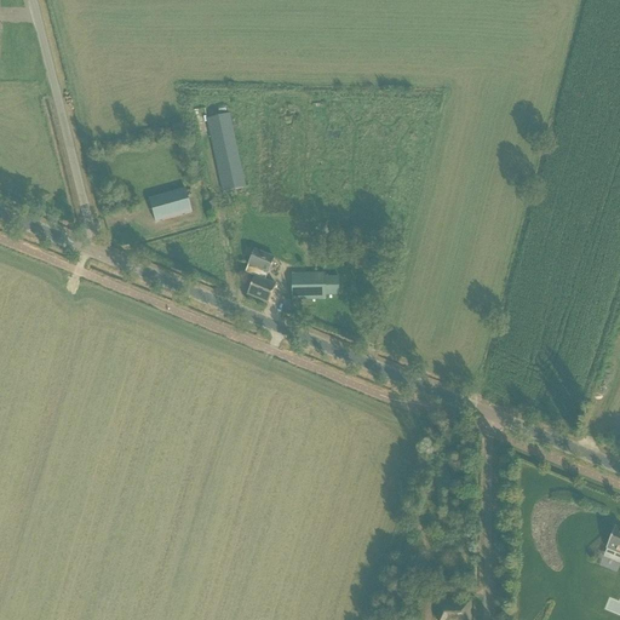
[(229,115),(207,119),(224,193),(246,188),(229,115)]
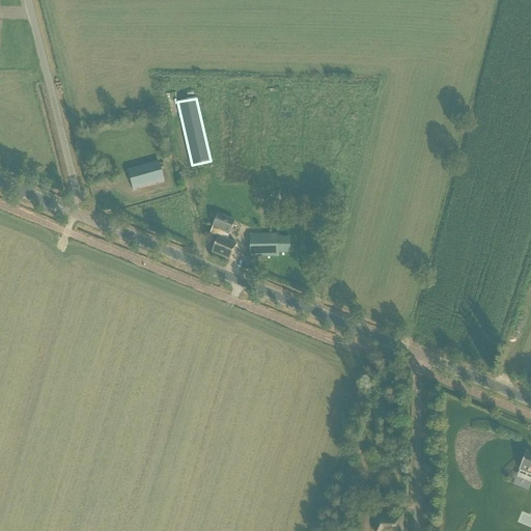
[(159,162),(128,171),(133,191),(164,183),(159,162)]
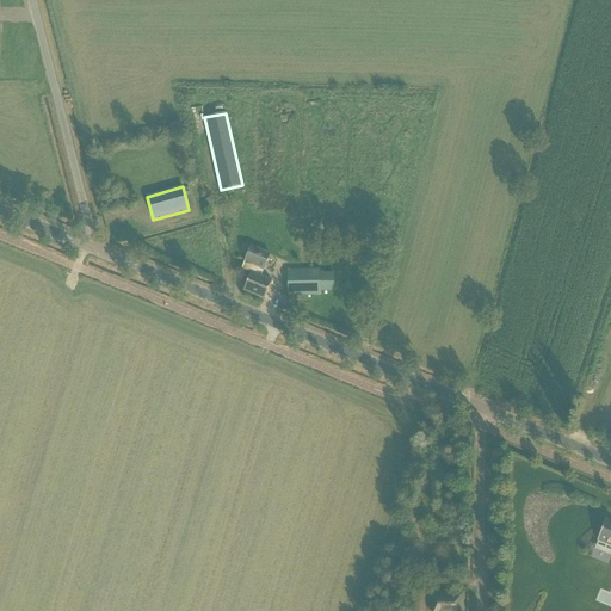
[(272,281),(261,277),(271,254),(251,246),(241,269),(251,273),(244,291),(264,300),(272,281)]
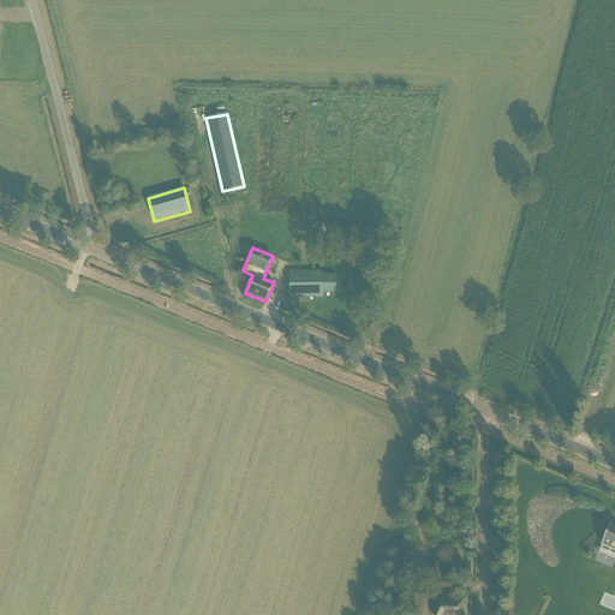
[(288,272),(290,286),(290,298),(323,298),(323,293),(336,293),(335,275),(322,276),(322,270),(288,272)]
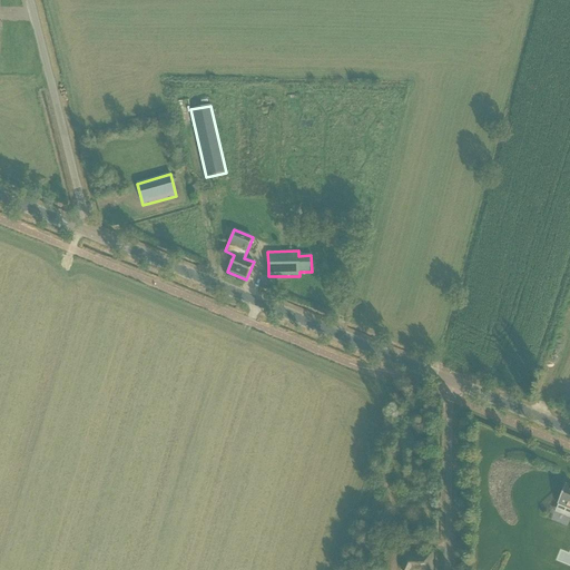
[(569,487),(566,484),(557,504),(559,505),(558,504),(559,503),(569,507),(569,487)]
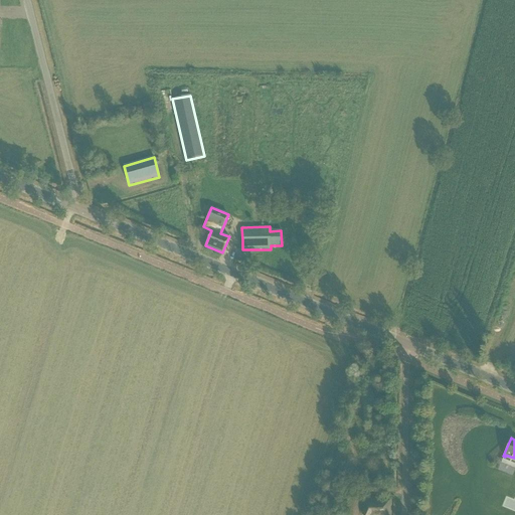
[(339,491),(348,497),(354,486),(346,481),(339,491)]
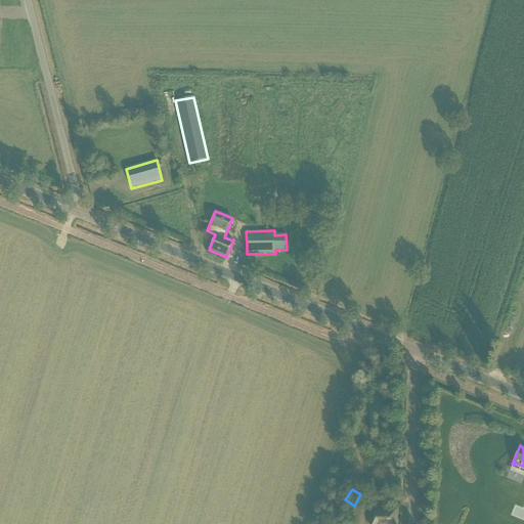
[(367,523),(397,523),(399,507),(368,506),(367,523)]
